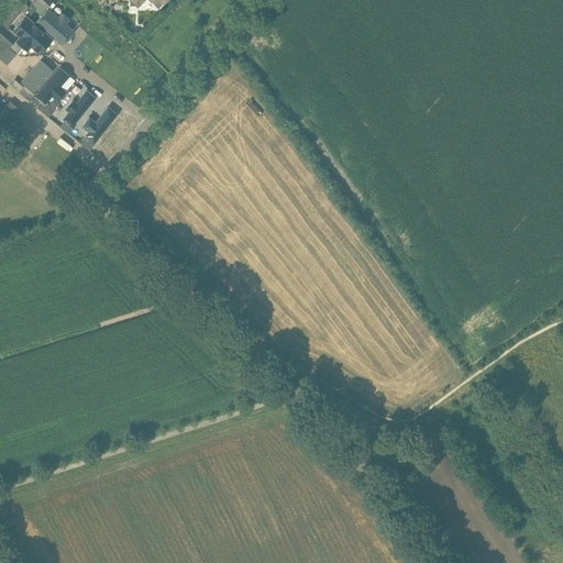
[(110,3),(111,1),(110,0),(102,0),(100,2),(109,11),(113,7),(110,3)]
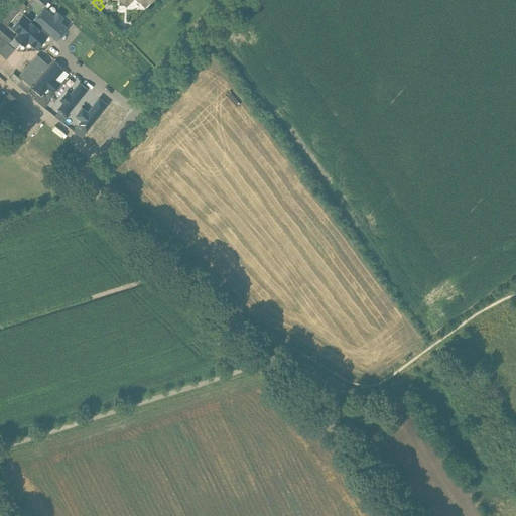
[(28,3),(24,8),(21,12),(26,15),(32,8),(33,7),(28,3)]
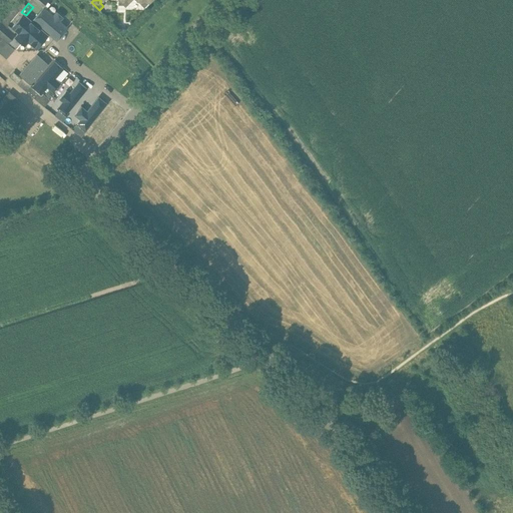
[(15,8),(13,7),(1,22),(2,23),(6,26),(18,11),(15,8)]
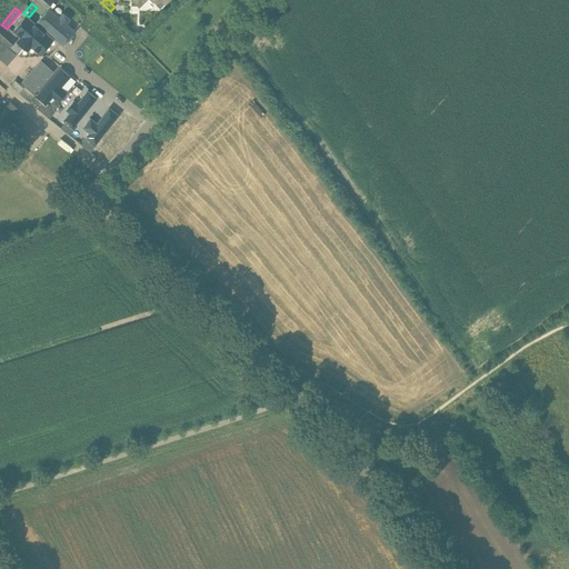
[(36,22),(62,46),(76,30),(49,8),(36,22)]
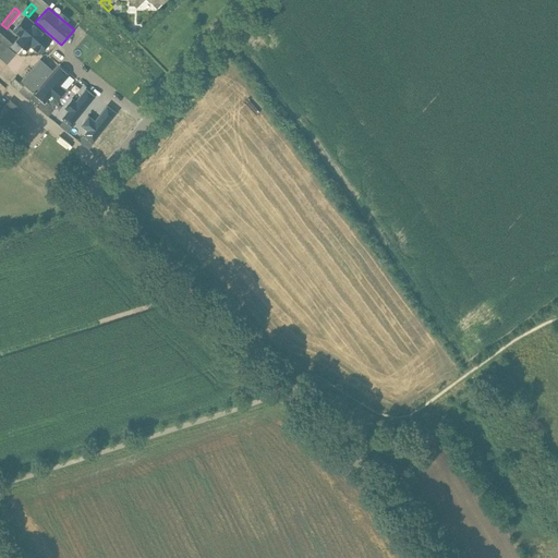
[(24,15),(11,29),(19,36),(15,39),(27,49),(31,46),(39,53),(52,38),(24,15)]
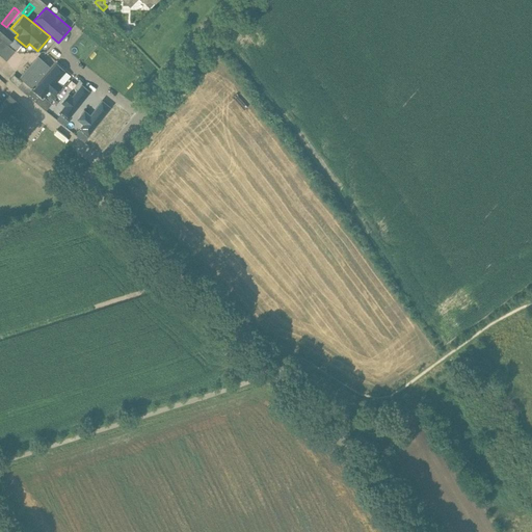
[(1,23),(0,23),(0,37),(2,40),(8,45),(16,35),(6,27),(2,24),(1,23)]
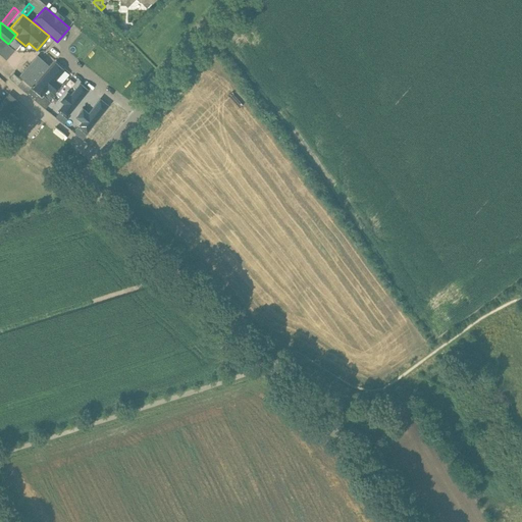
[(31,86),(48,65),(37,55),(19,75),(22,79),(24,80),(31,86)]
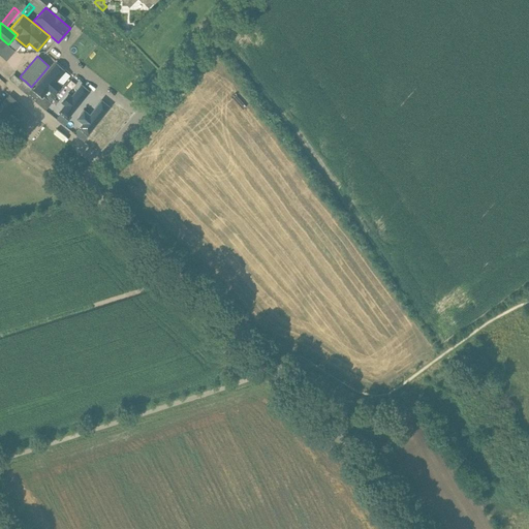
[(56,62),(33,88),(42,96),(49,90),(54,94),(62,85),(57,81),(65,70),(56,62)]
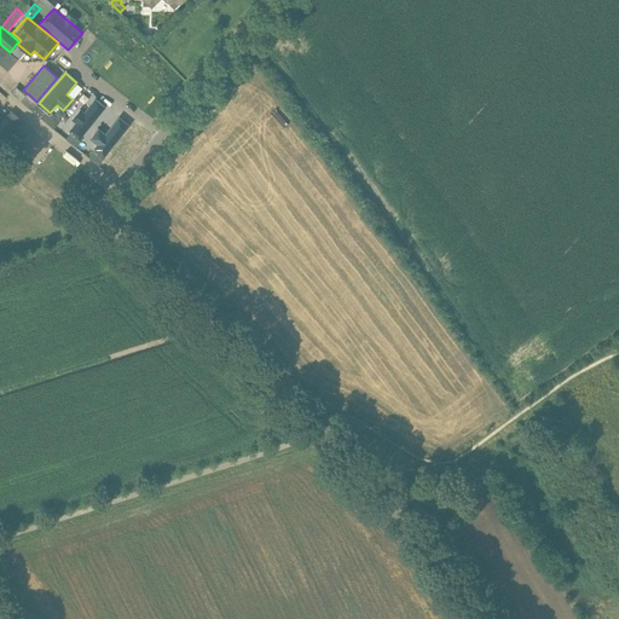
[(11,92),(21,100),(25,94),(16,87),(11,92)]
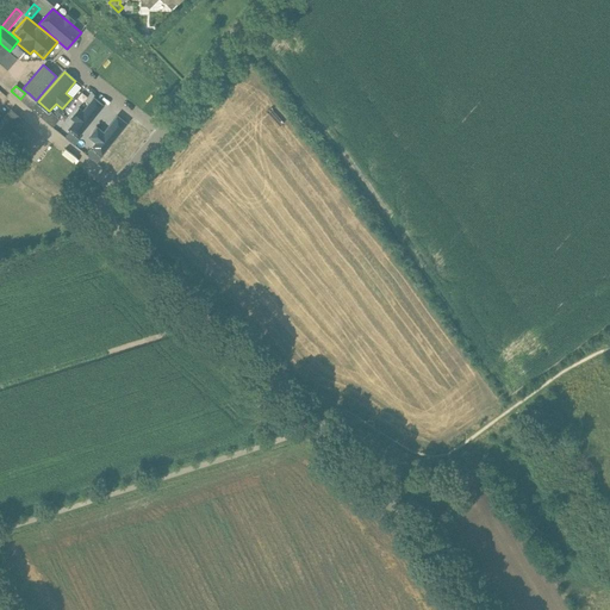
[(20,99),(31,109),(36,103),(37,101),(36,100),(29,93),(26,92),(25,93),(20,99)]
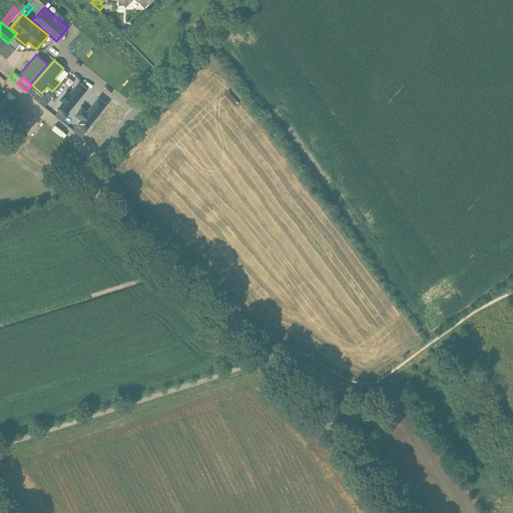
[(66,115),(86,91),(77,83),(57,108),(66,115)]
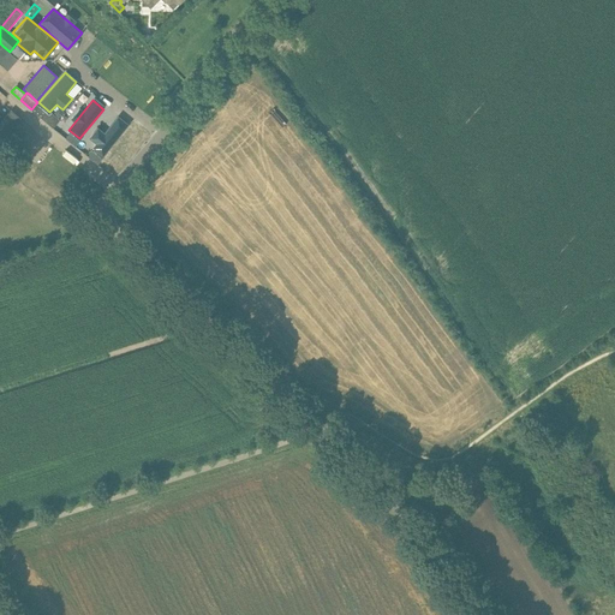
[(36,103),(31,109),(41,118),(46,112),(36,103)]
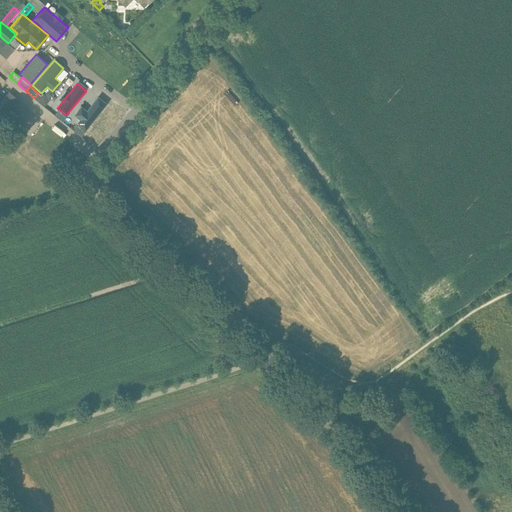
[(18,99),(9,91),(0,101),(0,113),(4,116),(18,99)]
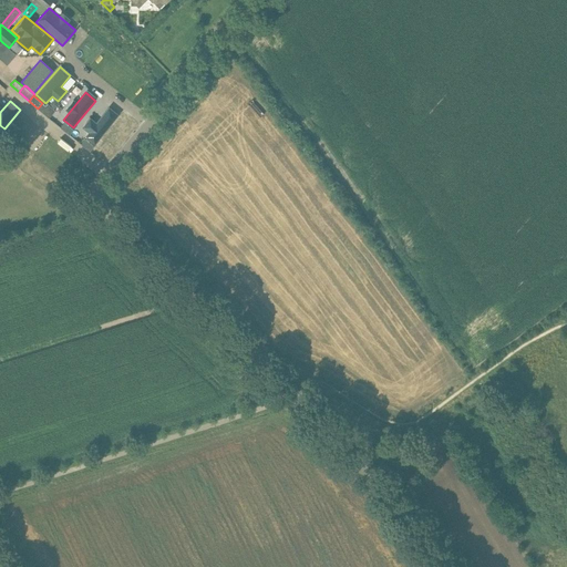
[(45,106),(42,103),(38,109),(49,117),(53,113),(55,111),(48,104),(45,106)]
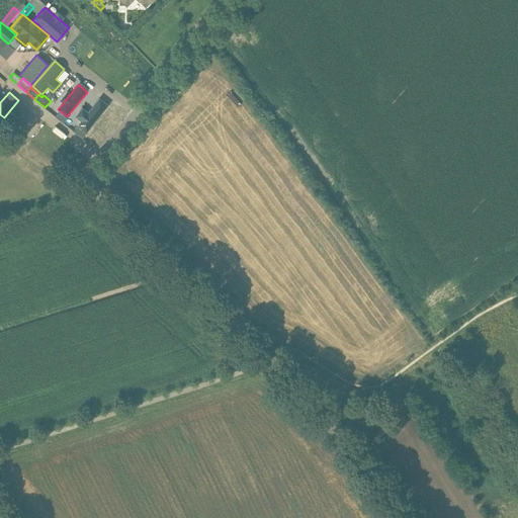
[(107,106),(100,100),(80,125),(86,131),(107,106)]
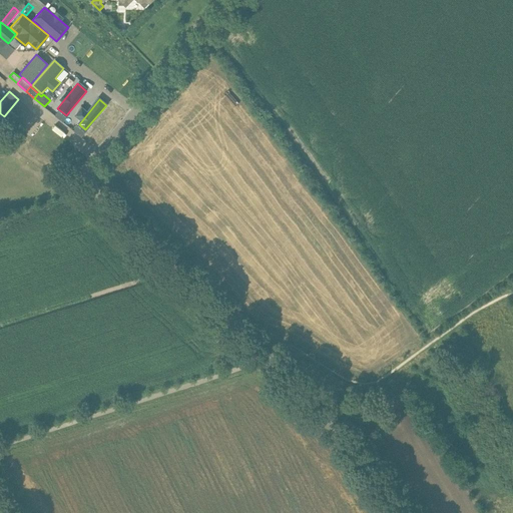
[(54,115),(63,121),(66,117),(58,110),(54,115)]
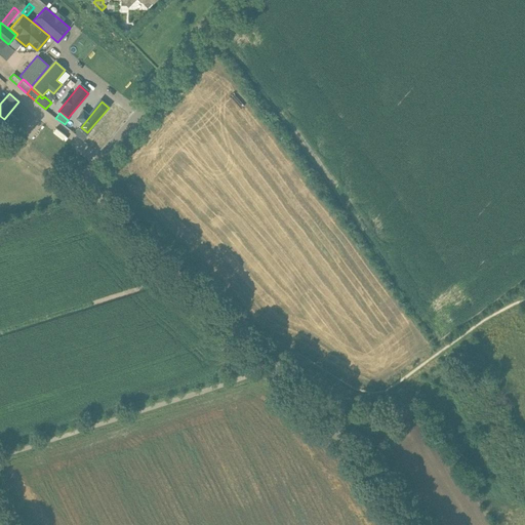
[(73,114),(68,120),(65,124),(72,130),(80,120),(73,114)]
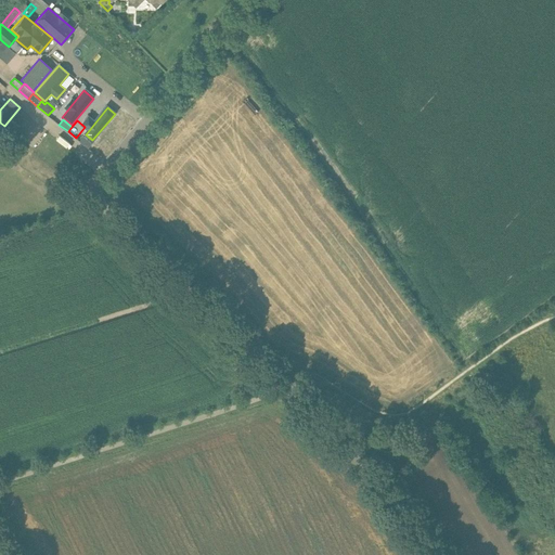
[(79,141),(88,147),(92,143),(84,136),(79,141)]
